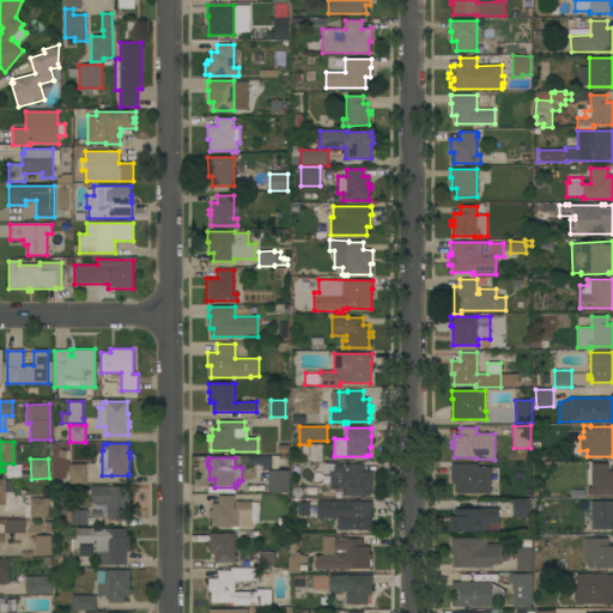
[(363,465),(363,472),(372,472),(372,496),(343,496),(343,490),(329,489),(331,471),(333,471),(333,463),(363,465)]
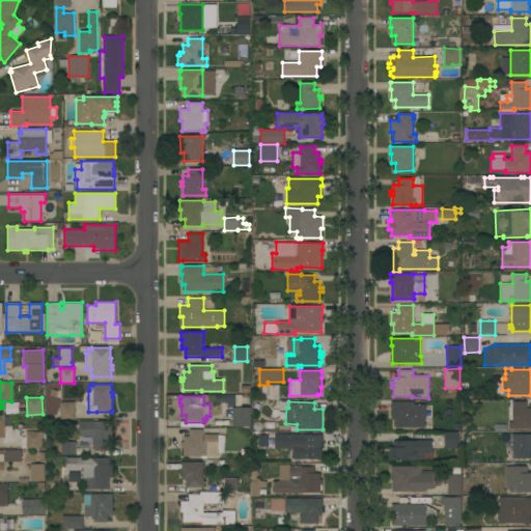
[(414,401),(414,404),(425,404),(425,427),(395,427),(395,419),(392,419),(392,411),(391,411),(391,401),(414,401)]
